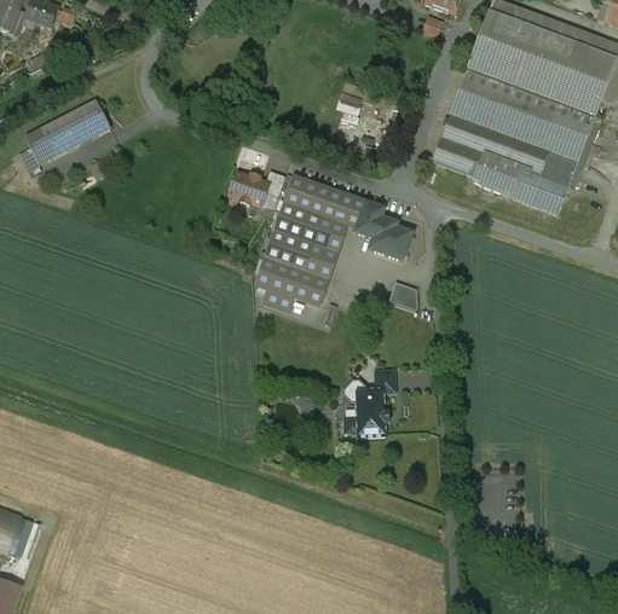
[(3,0),(0,7),(0,25),(10,30),(17,10),(22,0),(3,0)]
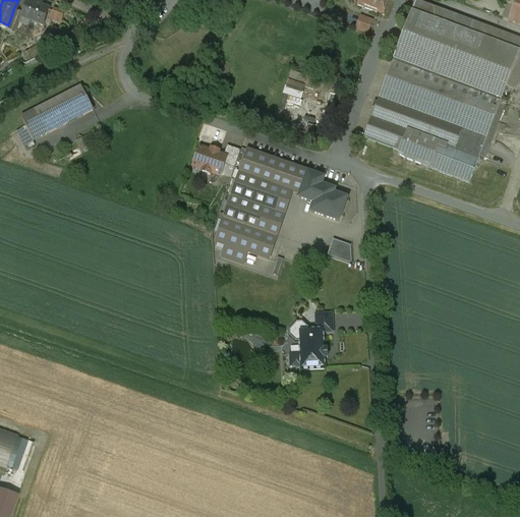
[(27,0),(22,13),(16,29),(25,33),(31,19),(43,23),(49,6),(41,3),(42,0),(27,0)]
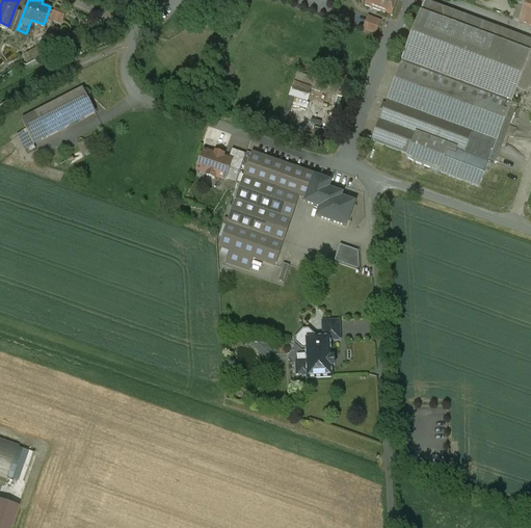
[(365,0),(364,2),(392,11),(396,0),(365,0)]
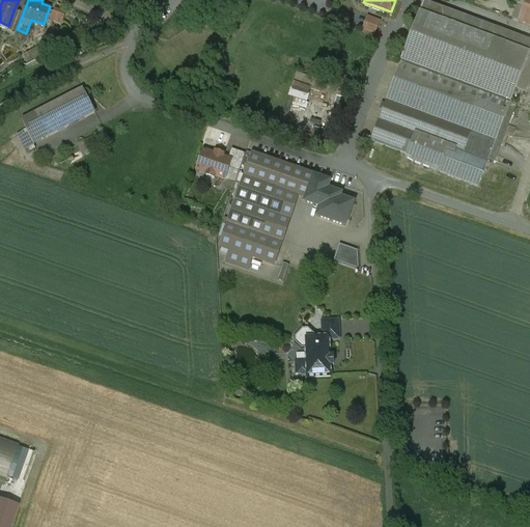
[(525,0),(518,19),(529,22),(529,0),(525,0)]
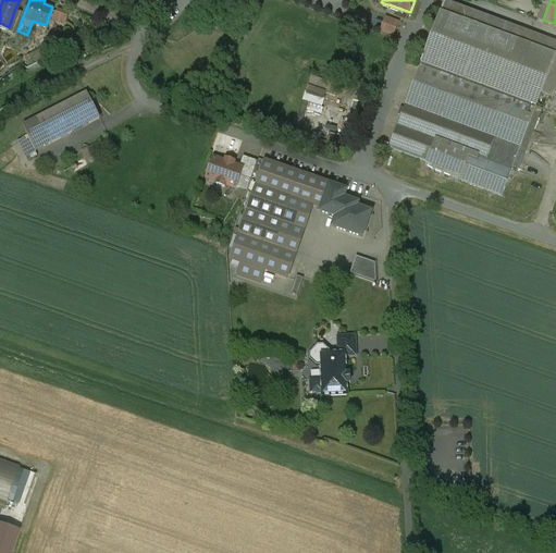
[(22,12),(15,9),(9,27),(13,31),(15,29),(17,31),(24,14),(21,13),(22,12)]
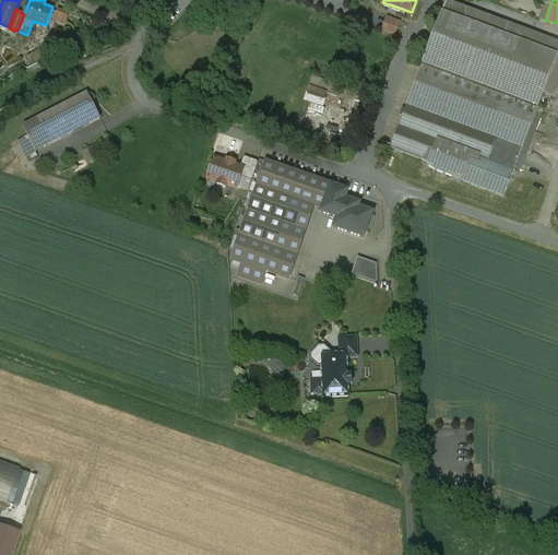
[(557,52),(441,9),(422,61),(537,104),(557,52)]
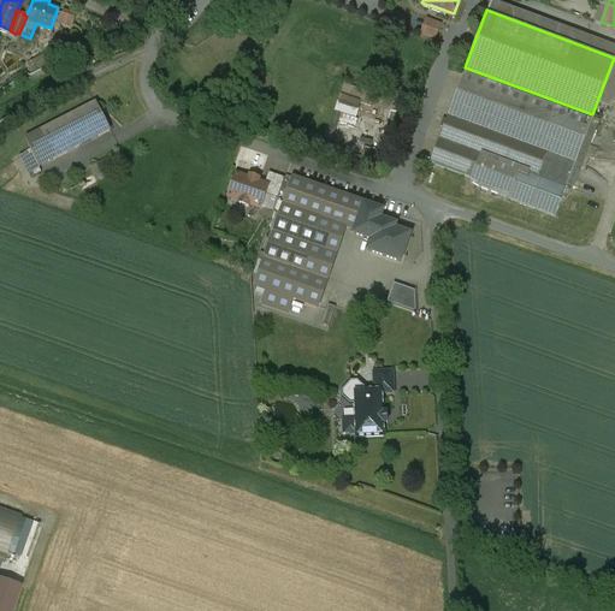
[(439,21),(426,16),(420,30),(435,35),(439,21)]
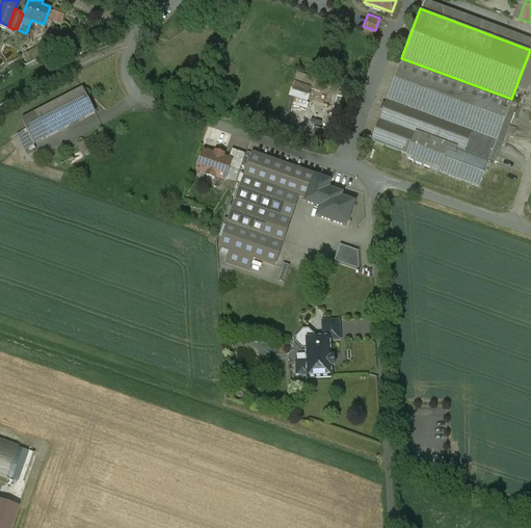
[(31,59),(52,47),(48,38),(26,51),(31,59)]
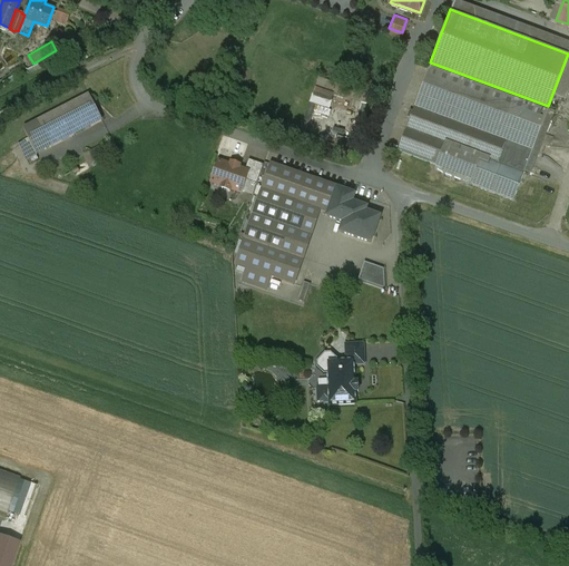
[(548,106),(430,62),(414,105),(493,134),(497,126),(508,129),(497,159),(523,169),(523,168),(548,106)]
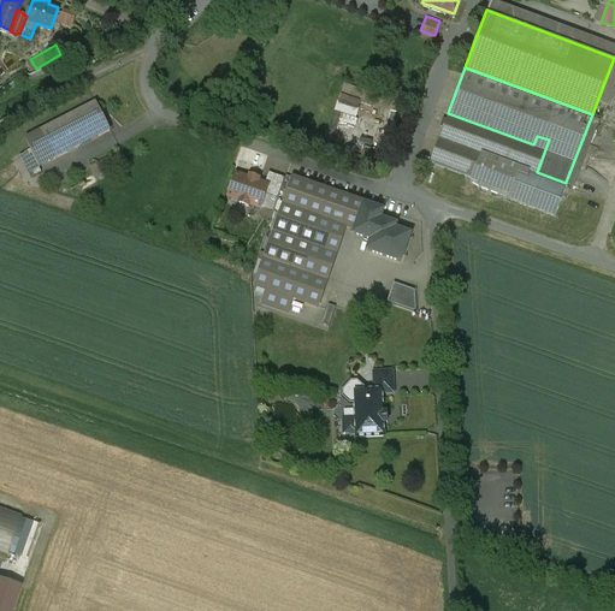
[(355,116),(360,99),(339,92),(327,128),(333,129),(337,118),(344,120),(346,113),(355,116)]
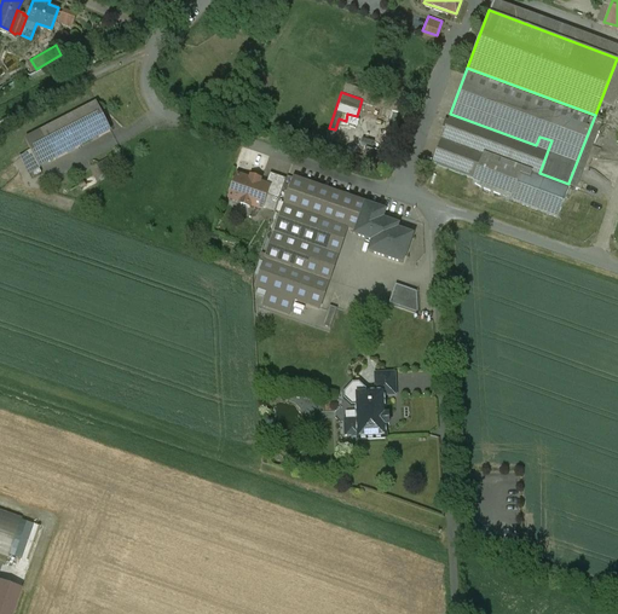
[(96,100),(41,128),(55,156),(109,128),(96,100)]
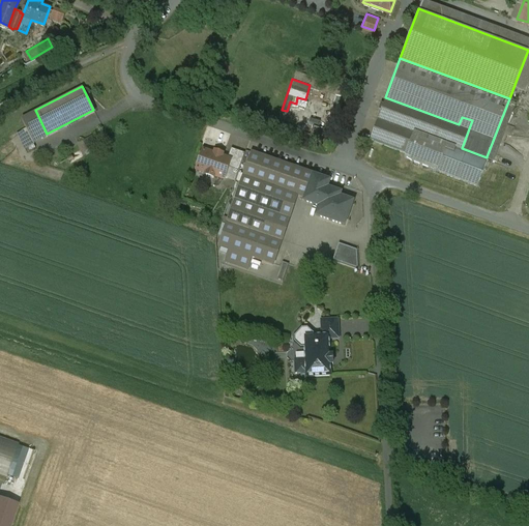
[(459,124),(385,97),(370,137),(406,150),(413,130),(446,143),(462,148),(472,120),(462,117),(459,124)]
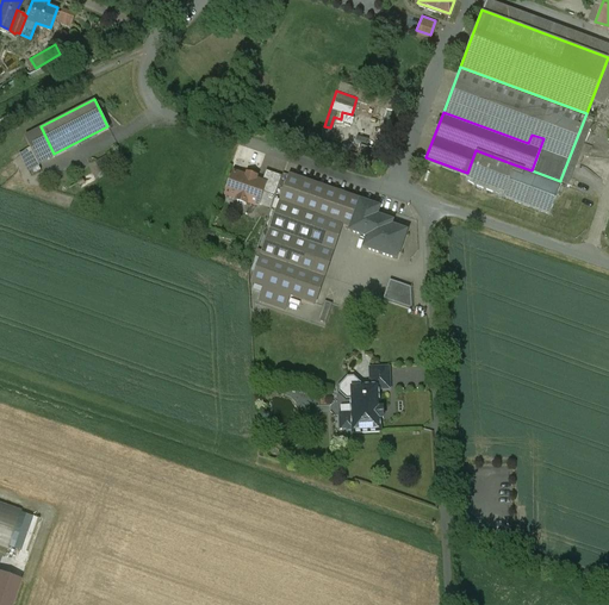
[(41,126),(24,135),(38,162),(54,154),(41,126)]
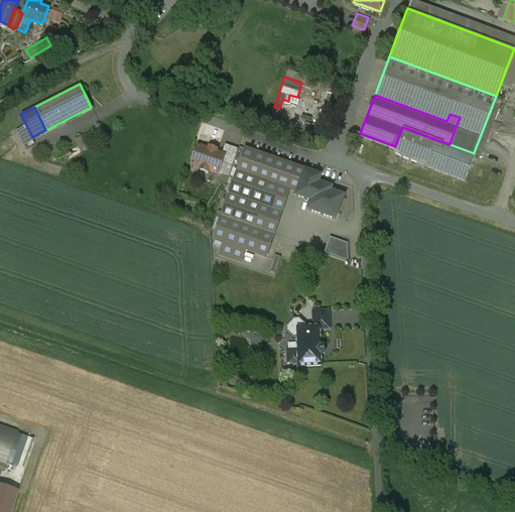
[(300,133),(302,129),(286,123),(284,128),(300,133)]
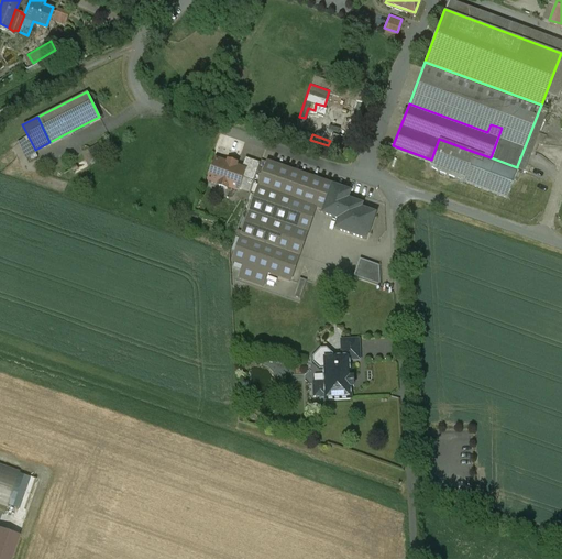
[(474,152),(439,139),(431,160),(429,164),(439,170),(465,179),(465,178),(474,152)]
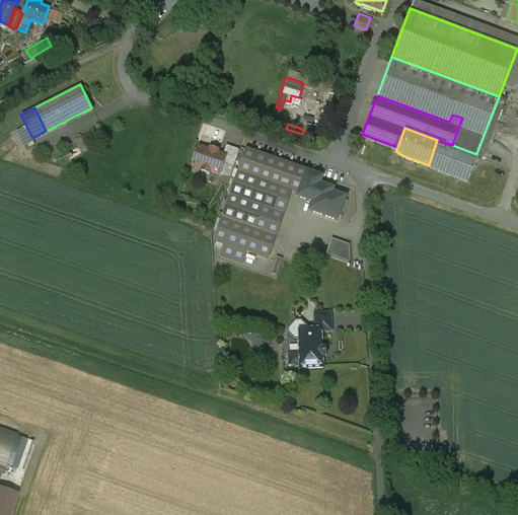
[(87,139),(96,137),(94,130),(85,132),(87,139)]
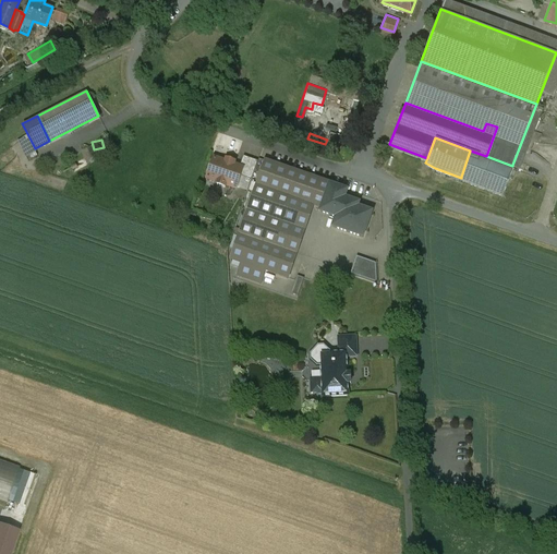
[(486,156),(470,151),(461,177),(503,193),(509,176),(512,166),(486,156)]
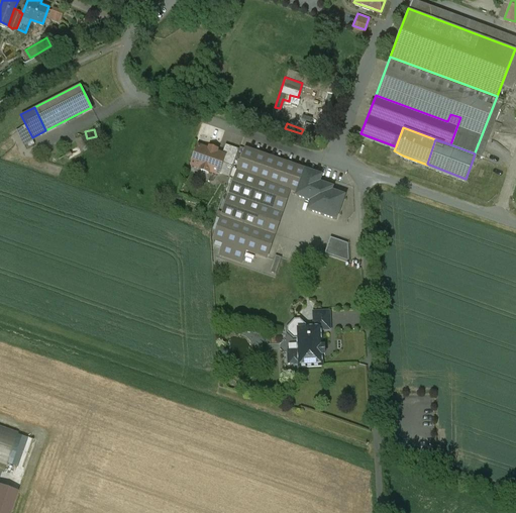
[(238,146),(225,142),(221,151),(224,154),(222,161),(232,164),(238,146)]
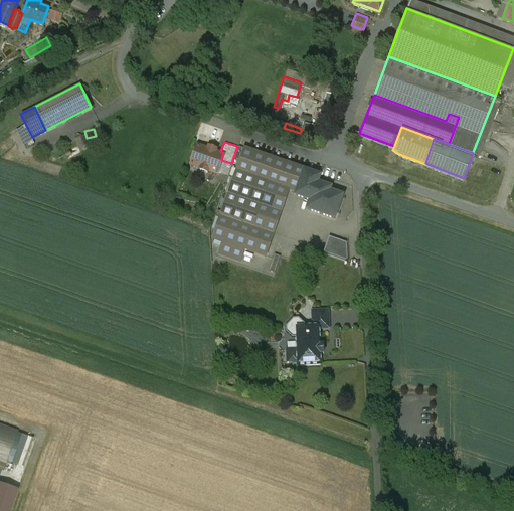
[(220,151),(197,143),(190,162),(200,166),(199,167),(207,170),(207,168),(217,172),(221,160),(223,153),(220,151)]
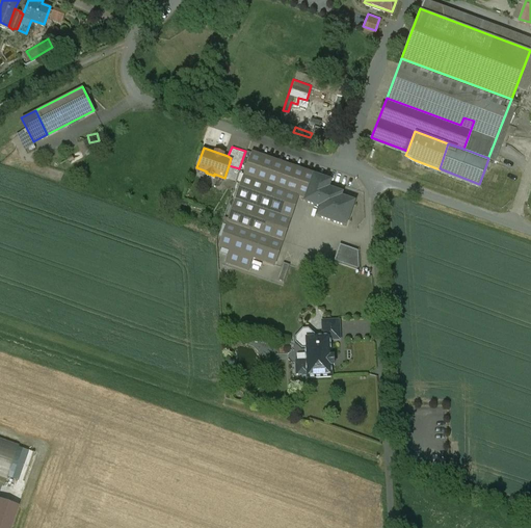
[(315,172),(251,151),(244,175),(299,193),(306,195),(307,195),(314,173),(315,172)]
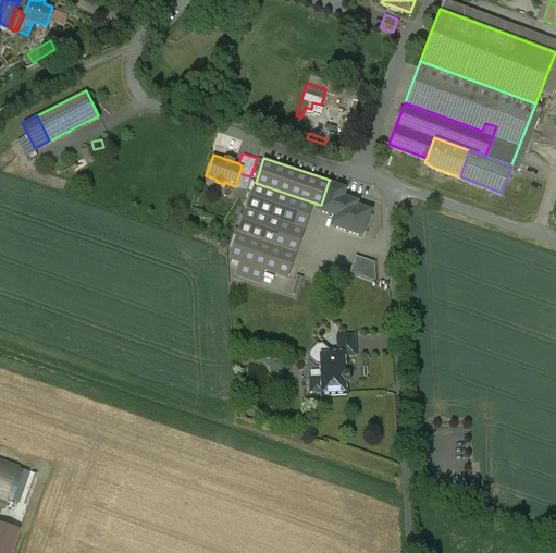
[(346,187),(329,181),(321,205),(320,205),(319,208),(335,213),(332,223),(361,233),(365,225),(370,208),(356,204),(357,199),(343,195),(346,187)]
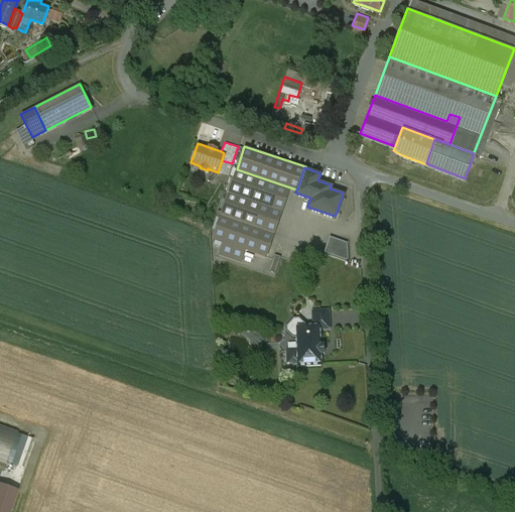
[(290,187),(237,169),(221,215),(274,233),(290,187)]
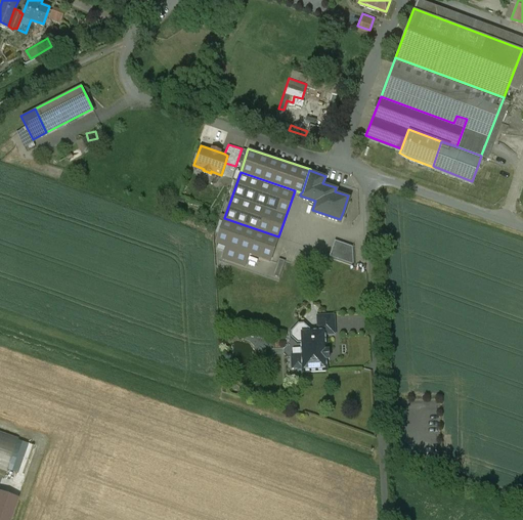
[(278,236),(224,218),(216,240),(227,244),(222,256),(245,263),(249,251),(270,258),(278,236)]
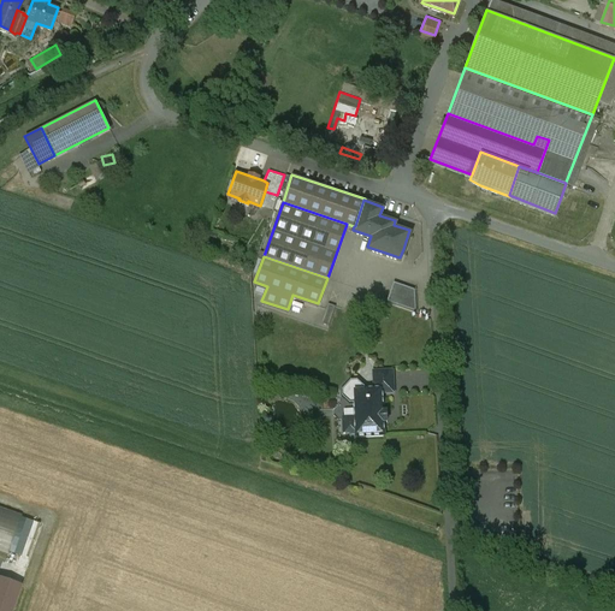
[(402,283),(394,279),(386,298),(406,304),(406,306),(415,308),(414,288),(414,286),(404,283),(402,283)]
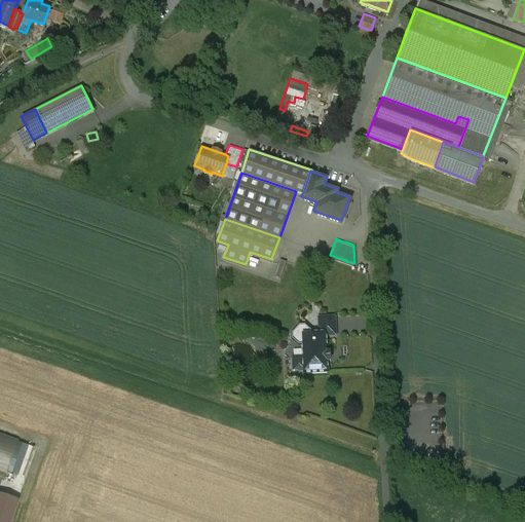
[(286,259),(279,257),(273,273),(280,276),(286,259)]
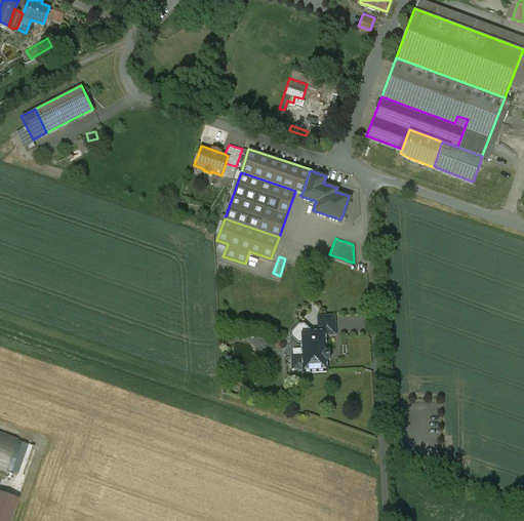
[(333,314),(318,315),(319,332),(325,331),(325,332),(334,332),(333,314)]
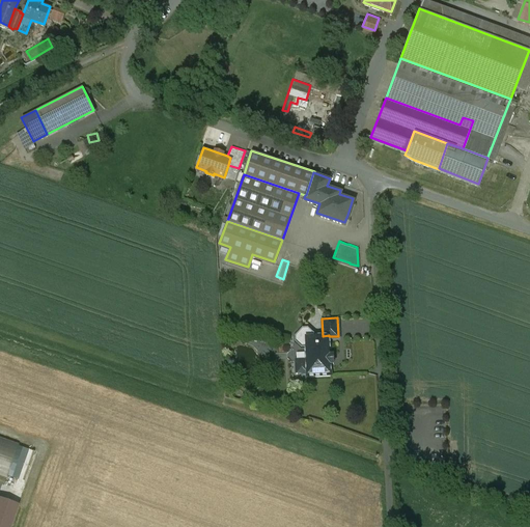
[(313,332),(307,326),(302,327),(295,335),(295,339),(301,345),(305,345),(306,358),(296,359),(297,371),(306,370),(306,373),(330,372),(330,362),(331,362),(331,361),(330,361),(330,355),(331,355),(331,353),(329,353),(329,336),(329,335),(323,336),(313,336),(313,332)]
